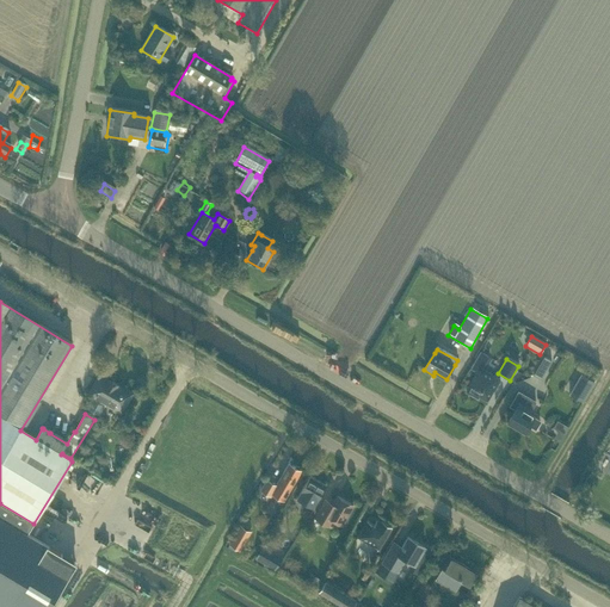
[(543,359),(533,378),(540,382),(550,364),(543,359)]
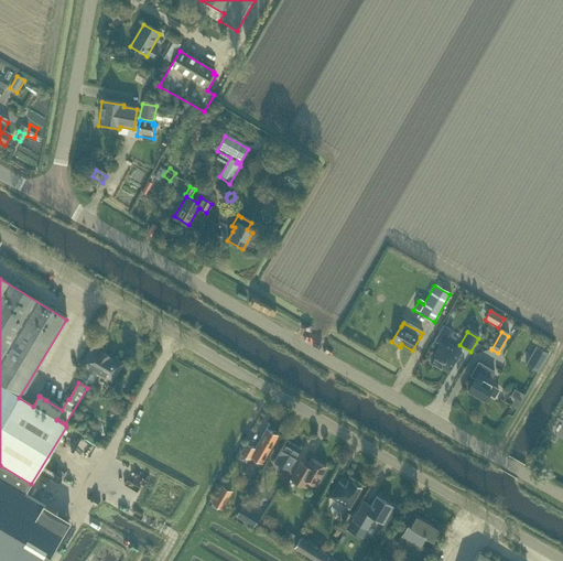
[(512,332),(502,347),(511,353),(521,337),(512,332)]
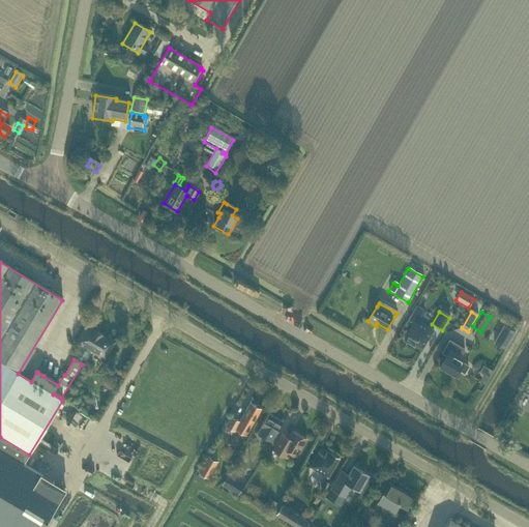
[(415,321),(404,342),(413,348),(414,346),(421,350),(427,341),(427,340),(429,337),(430,338),(433,331),(415,321)]
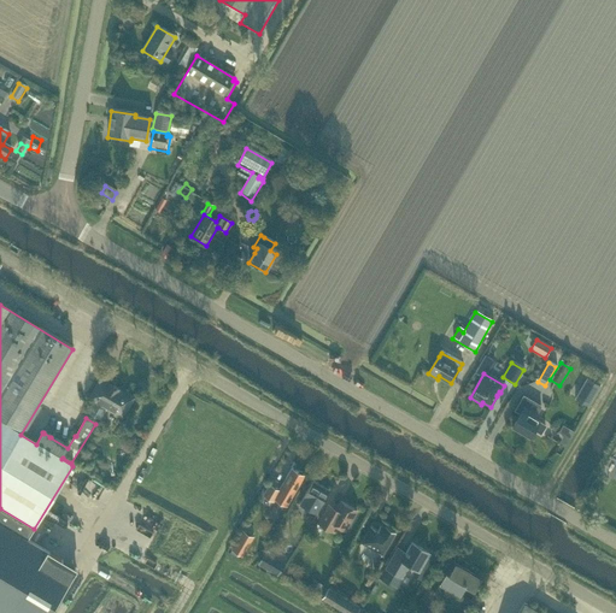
[(122,419),(133,400),(101,381),(89,400),(93,402),(86,414),(100,423),(107,411),(122,419)]
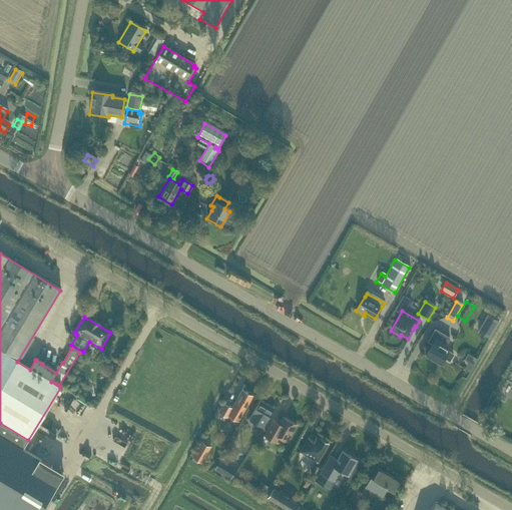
[(487,317),(478,334),(488,340),(498,323),(487,317)]
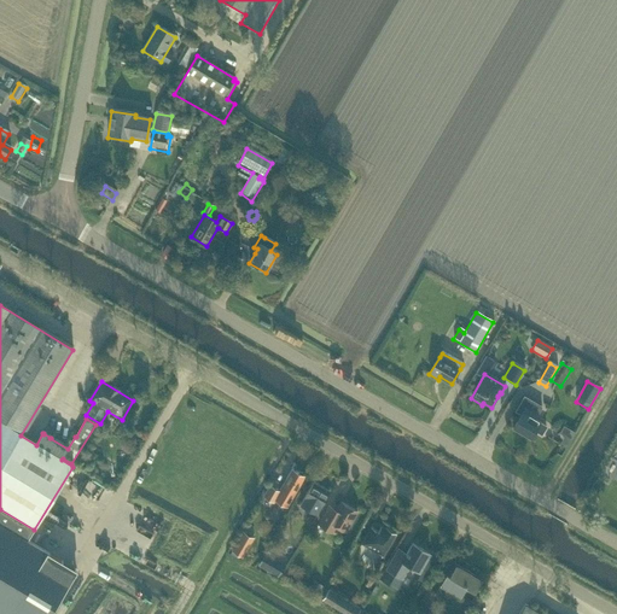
[(514,415),(519,417),(512,431),(530,440),(534,433),(540,437),(545,428),(539,426),(540,424),(535,421),(541,410),(524,399),(514,415)]
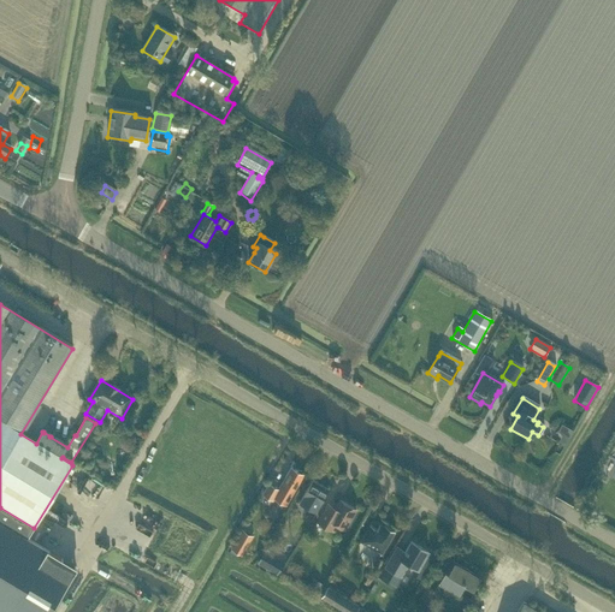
[(579,427),(585,431),(590,423),(583,419),(579,427)]
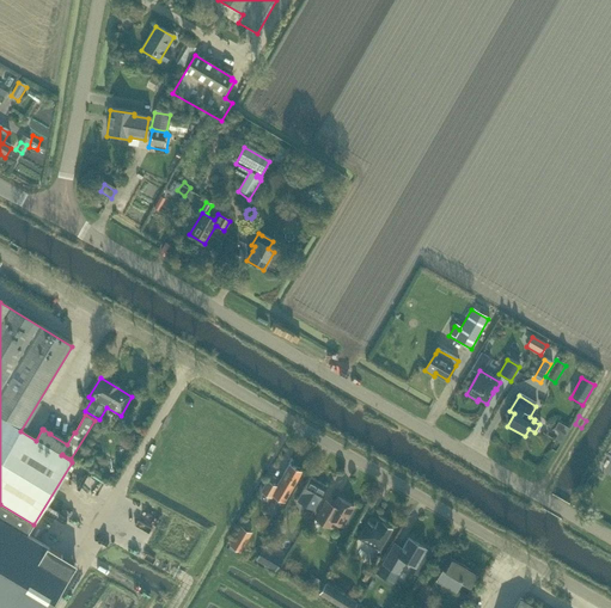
[(557,424),(554,431),(566,437),(569,431),(557,424)]
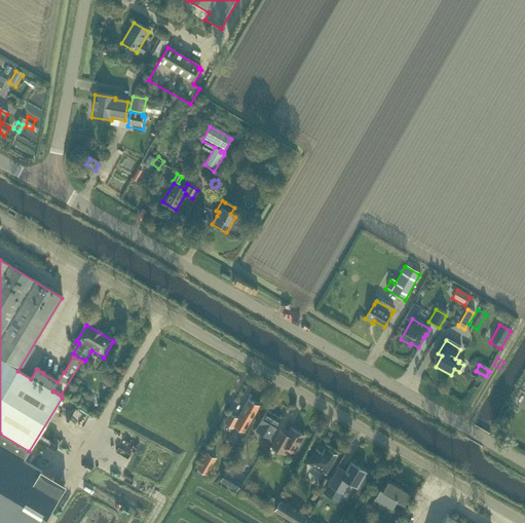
[(233,428),(244,434),(259,408),(248,402),(237,420),(229,415),(224,424),(232,430),(233,428)]
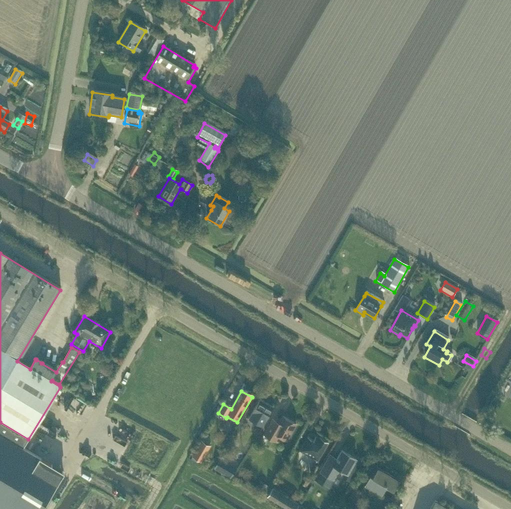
[(234,401),(238,394),(234,392),(230,399),(234,401)]
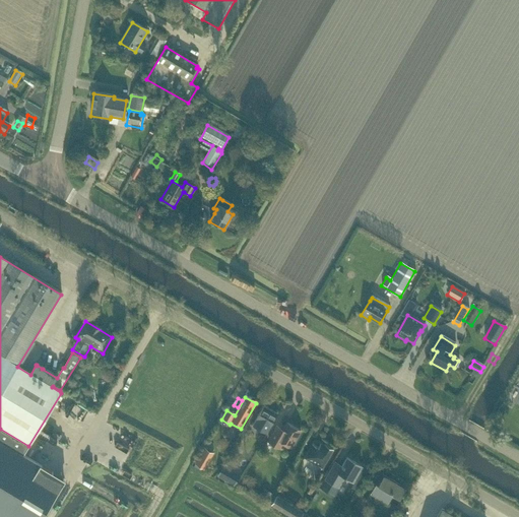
[(276,415),(263,407),(252,426),(265,434),(276,415)]
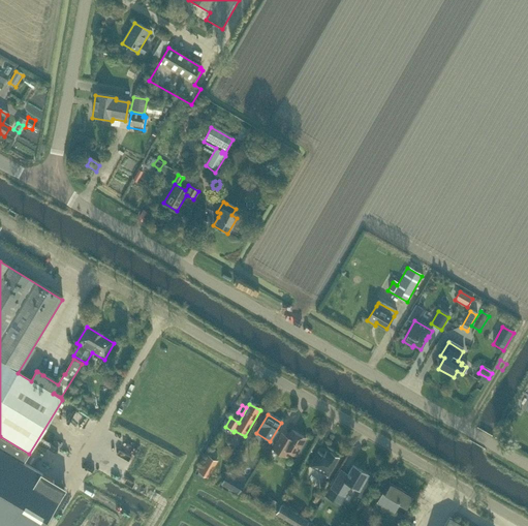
[(285,453),(294,458),(305,440),(291,432),(287,440),(282,437),(274,452),(283,457),(285,453)]
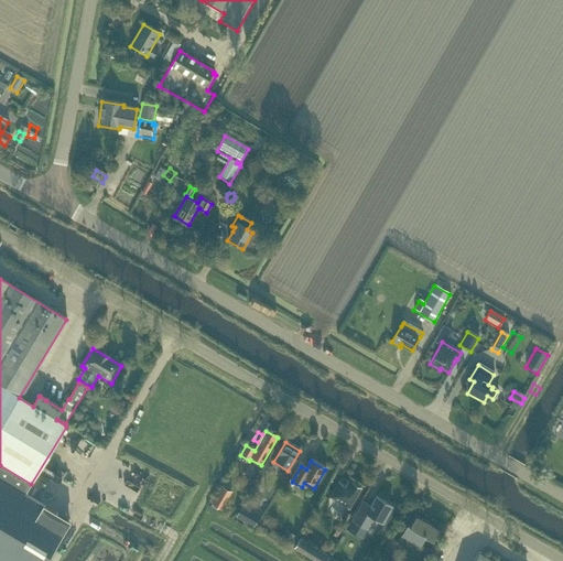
[(31,484),(0,465),(0,560),(46,560),(69,522),(25,493),(31,484)]
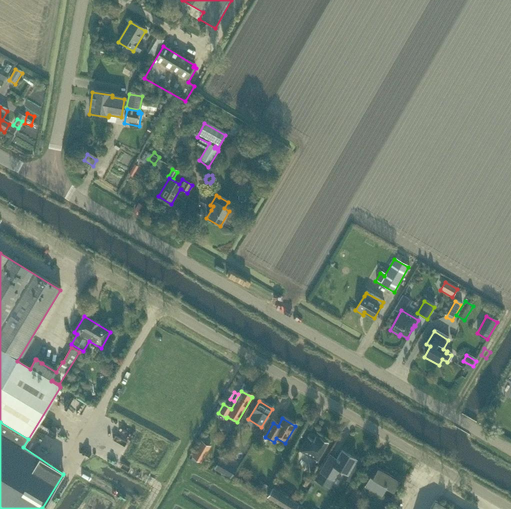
[(299,453),(316,463),(327,444),(319,440),(316,438),(313,443),(307,439),(299,453)]
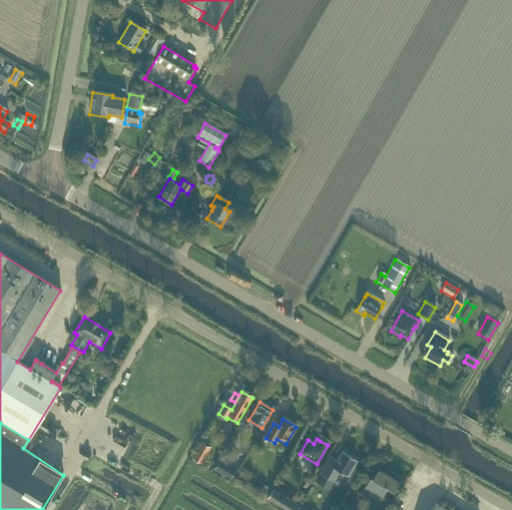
[(202,465),(210,449),(200,443),(192,459),(202,465)]
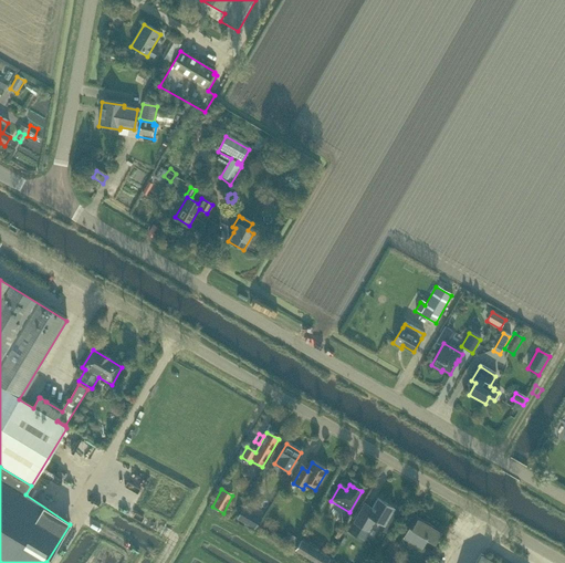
[(375,522),(383,527),(393,510),(377,501),(372,510),(364,506),(353,524),(368,534),(375,522)]
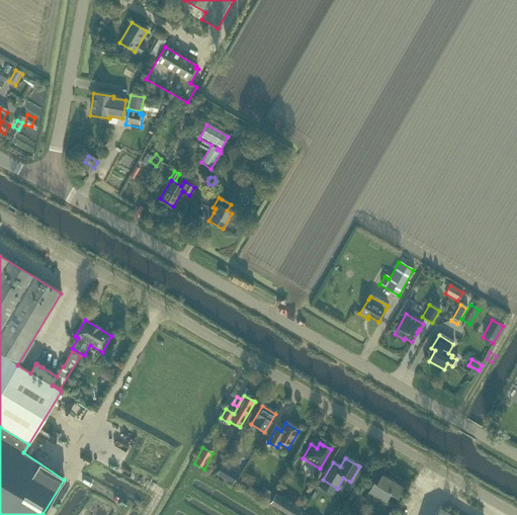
[(223,465),(216,476),(234,487),(240,476),(223,465)]
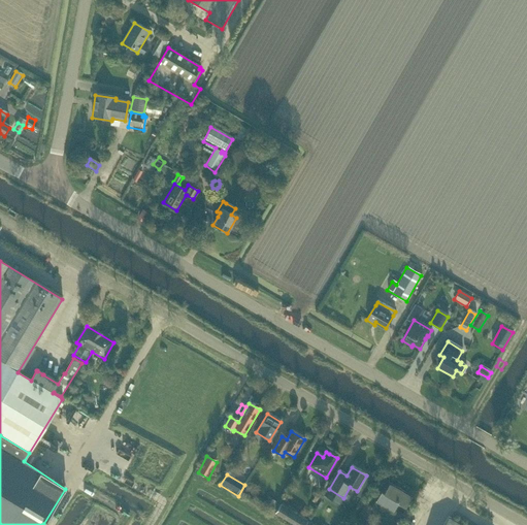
[(412,497),(389,484),(383,494),(381,493),(374,503),(392,514),(397,506),(404,510),(412,497)]
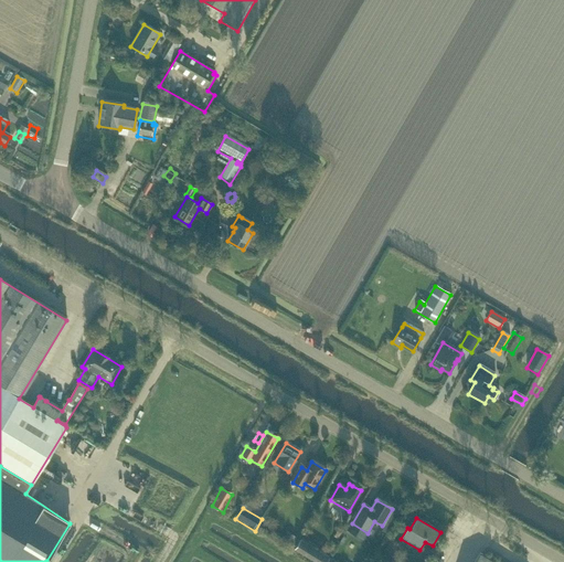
[(290,549),(296,539),(286,533),(280,542),(290,549)]
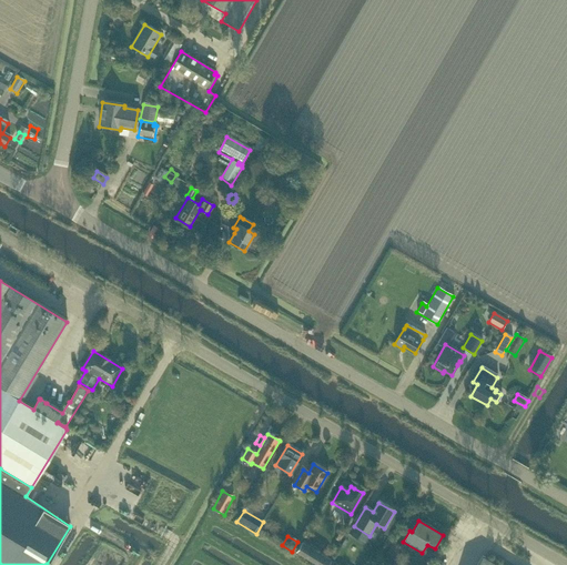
[(295,554),(312,564),(328,564),(331,562),(301,544),(295,554)]
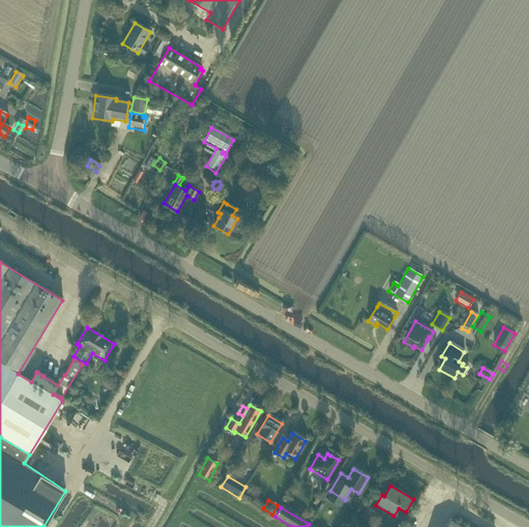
[(374,511),(365,507),(361,516),(369,521),(374,511)]
